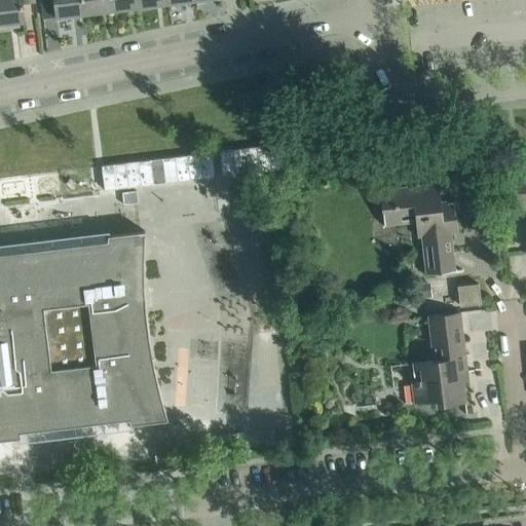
[(0,0),(0,24),(24,22),(22,5),(21,0),(0,0)]
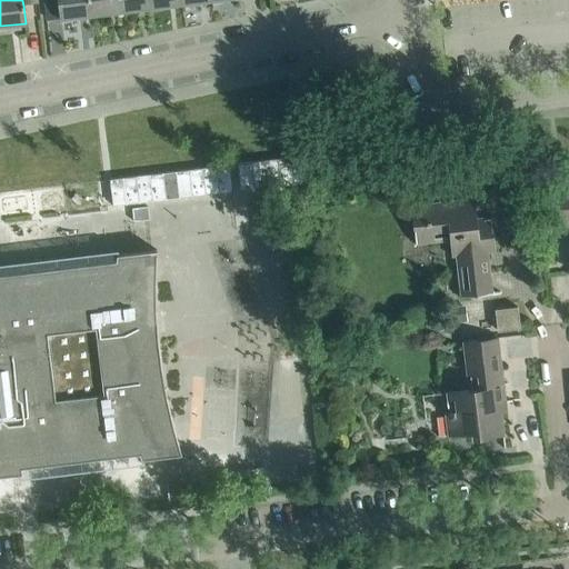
[(89,0),(58,0),(61,19),(91,16),(89,0)]
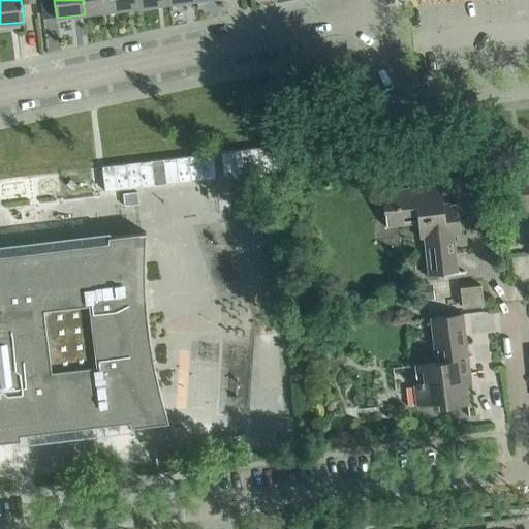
[(112,0),(83,0),(85,14),(113,10),(112,0)]
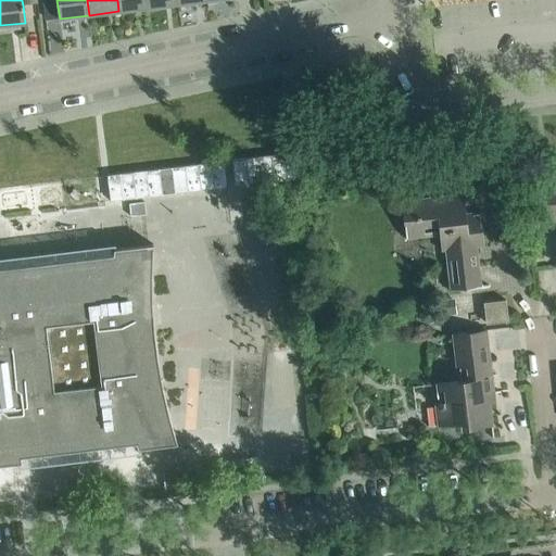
[(147,0),(117,0),(118,11),(148,8),(147,0)]
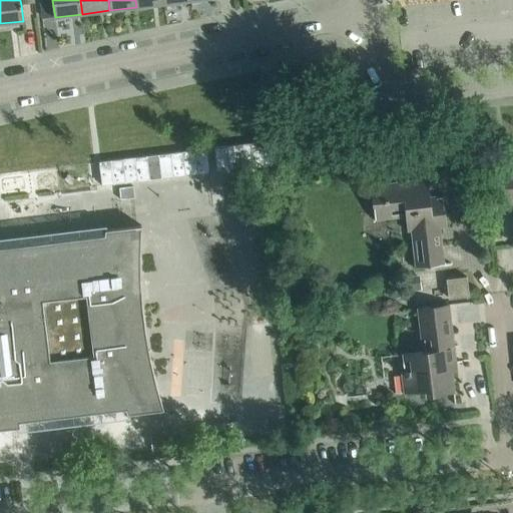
[(274,139),(214,147),(217,171),(277,163),(274,139)]
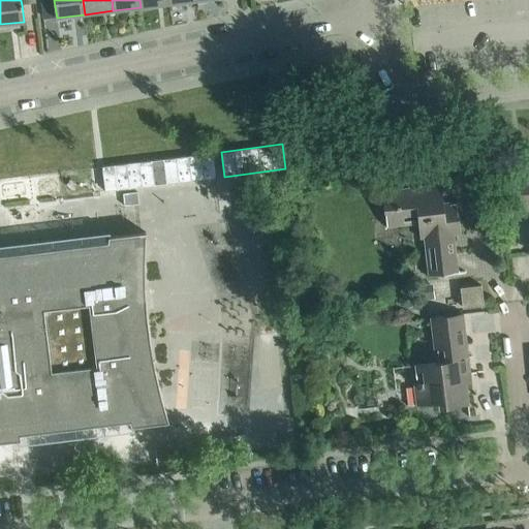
[(216,178),(213,153),(102,166),(104,191),(216,178)]
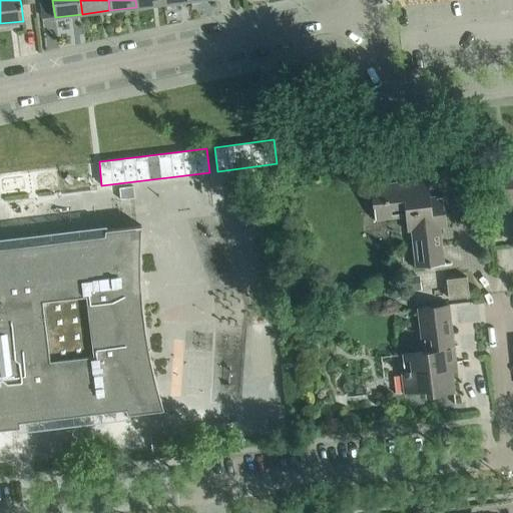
[(512,166),(501,168),(505,204),(512,202),(512,166)]
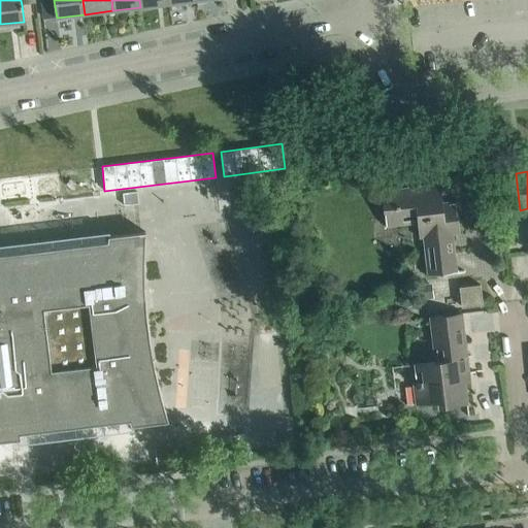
[(453,234),(459,233),(456,202),(442,204),(440,187),(430,188),(429,184),(413,186),(414,190),(397,192),(398,196),(383,198),(386,227),(418,223),(419,238),(422,237),(427,275),(457,272),(453,234)]
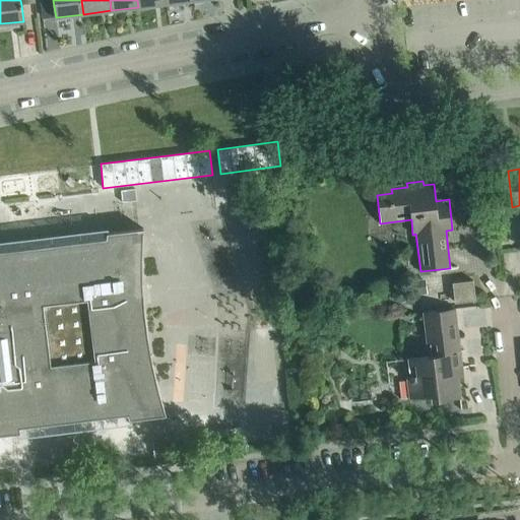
[(136,200),(135,188),(121,189),(123,202),(136,200)]
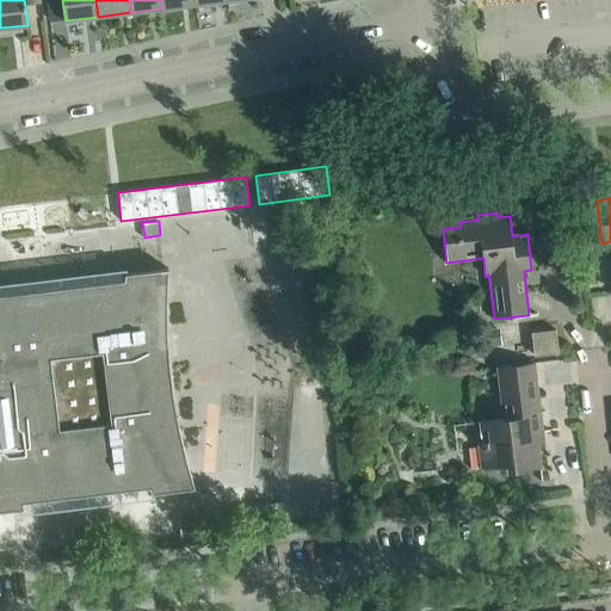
[(173,396),(172,392),(170,360),(167,337),(167,331),(166,306),(167,300),(167,275),(168,269),(168,267),(125,273),(124,279),(0,294),(0,510),(23,507),(22,501),(149,486),(152,492),(195,487),(195,486),(192,480),(185,456),(184,451),(178,426),(173,396)]
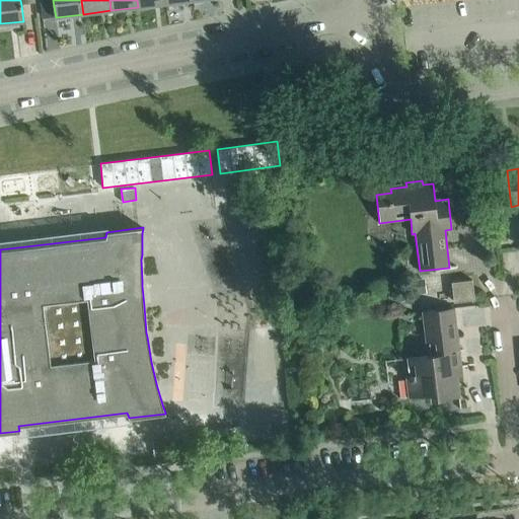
[(413,294),(423,293),(422,278),(412,279),(413,294)]
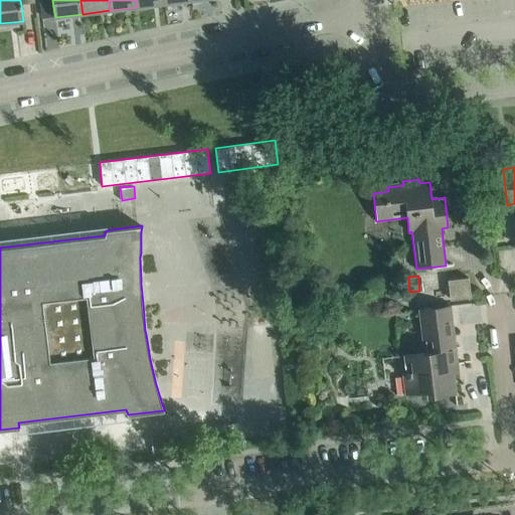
[(451,299),(470,297),(468,278),(449,281),(451,299)]
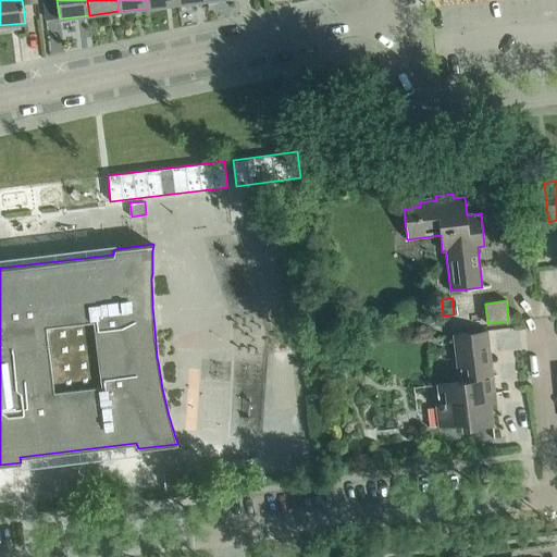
[(491,404),(496,403),(487,330),(453,334),(458,381),(436,384),(438,403),(435,404),(438,425),(461,423),(462,429),(493,424),(491,404)]
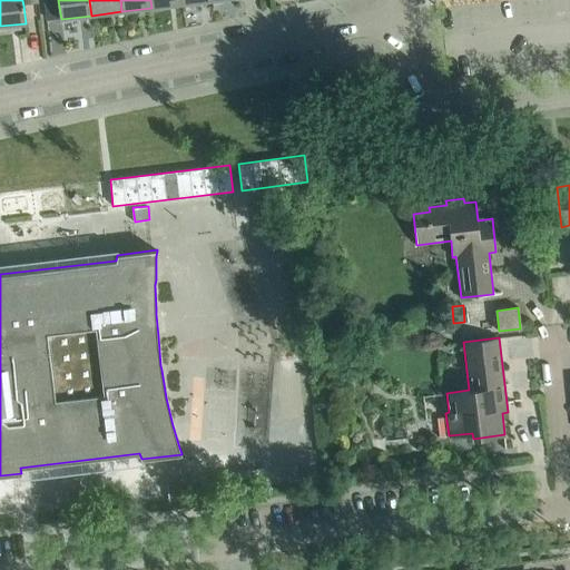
[(183,499),(180,483),(167,485),(169,500),(183,499)]
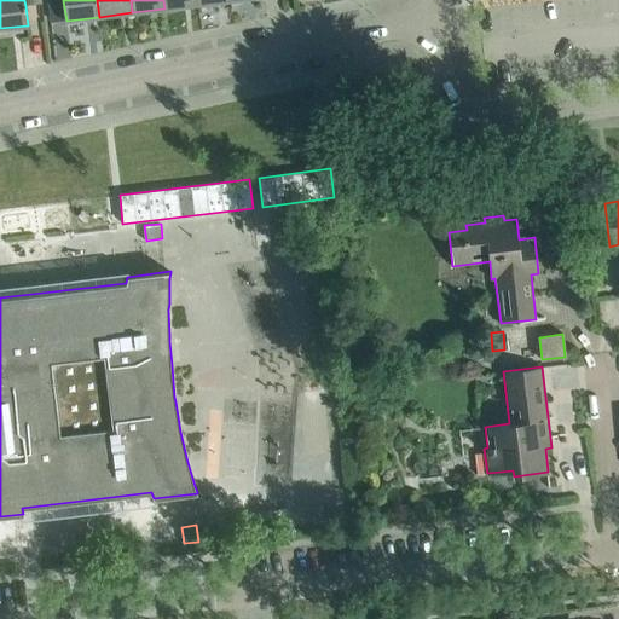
All buildings are outlined.
